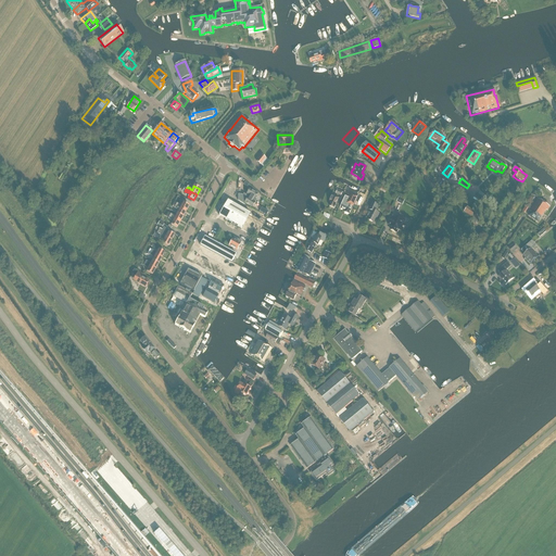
[(245,198),(242,196),(241,194),(238,194),(238,201),(240,202),(245,205),(247,204),(252,207),(254,203),(254,202),(255,199),(254,199),(257,194),(250,190),(247,194),(248,194),(245,198)]
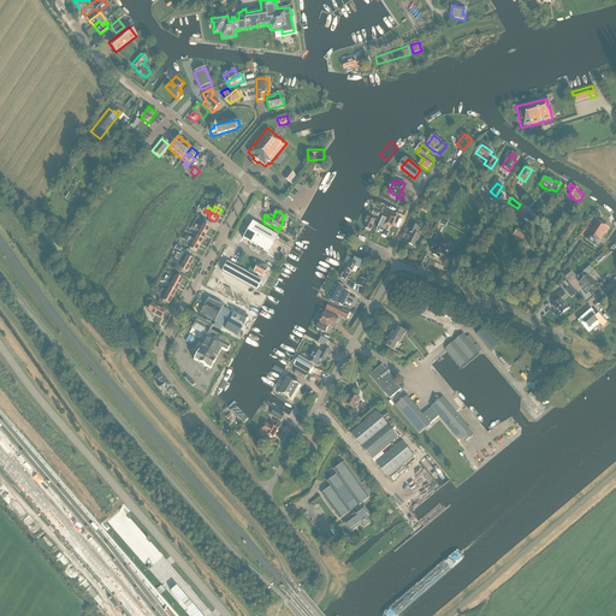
[(391,230),(397,217),(385,211),(379,224),(380,225),(377,231),(381,234),(381,236),(386,238),(390,230),(391,230)]
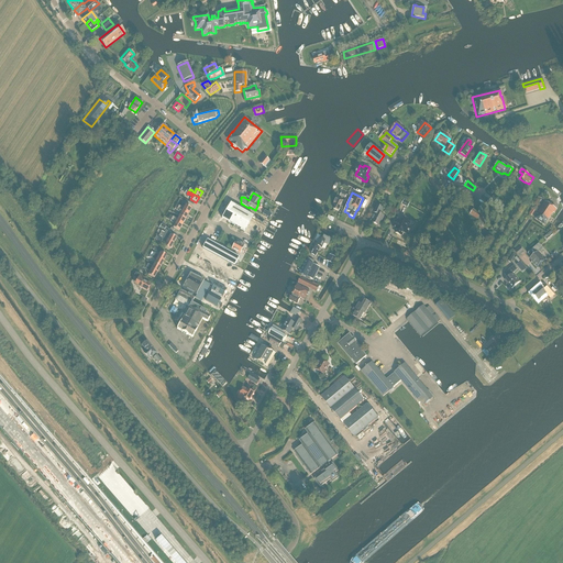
[(333,209),(339,211),(343,201),(337,198),(333,205),(335,206),(333,209)]
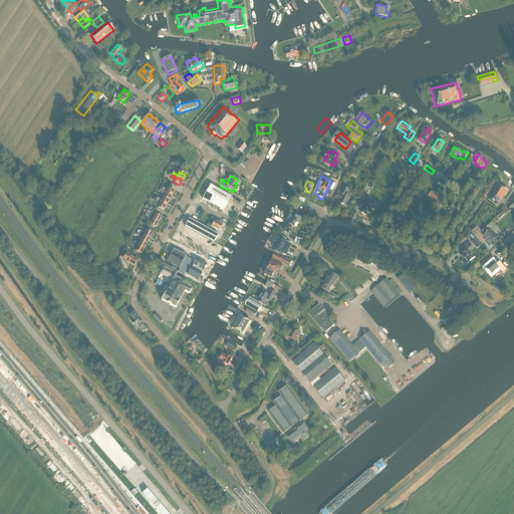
[(488,200),(497,206),(507,191),(497,184),(490,196),(491,196),(488,200)]
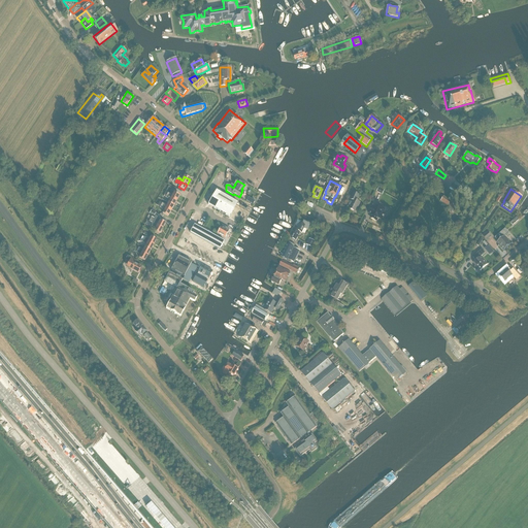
[(207,205),(229,218),(237,203),(216,191),(207,205)]
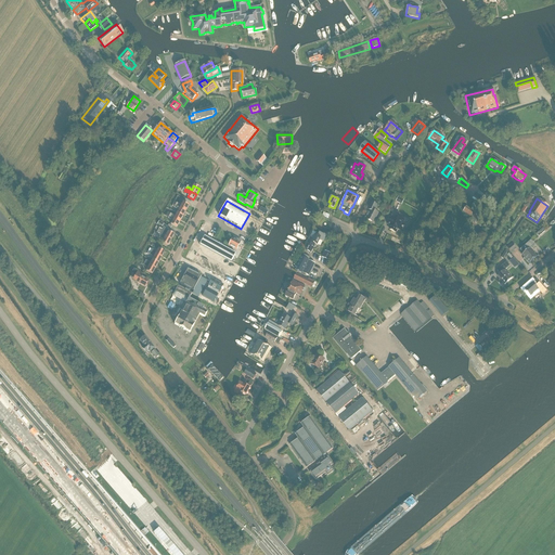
[(378,214),(375,211),(377,206),(372,203),(369,210),(371,211),(368,219),(374,222),(374,221),(375,221),(376,219),(376,218),(378,214)]
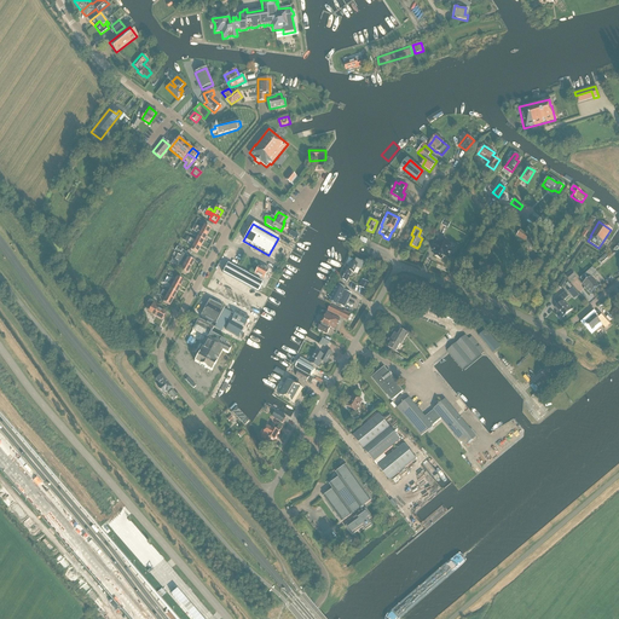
[(203,242),(207,236),(195,230),(194,232),(197,233),(200,235),(197,238),(203,242)]
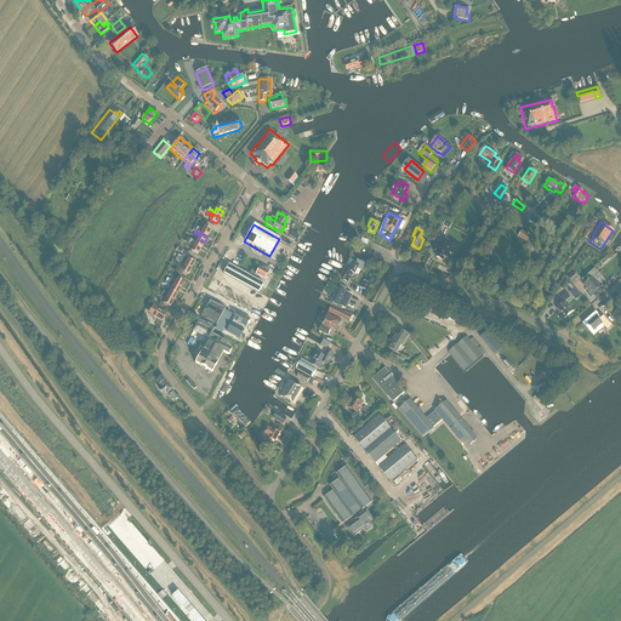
[(518,237),(527,243),(530,237),(522,231),(518,237)]
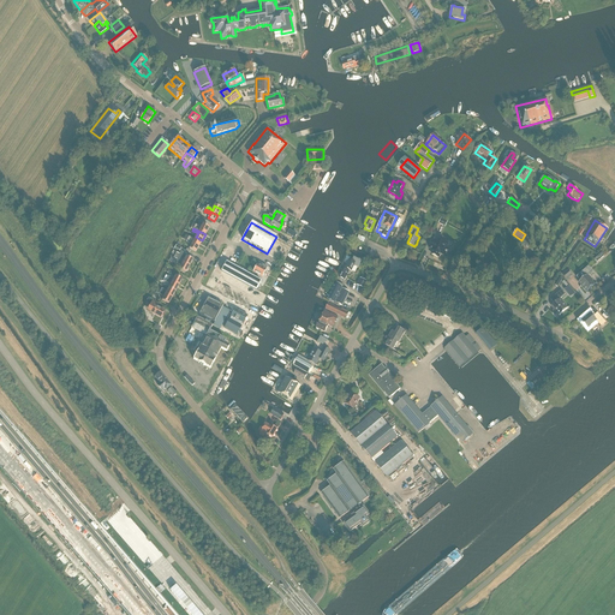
[(199,246),(202,240),(196,237),(193,240),(191,240),(192,239),(189,237),(187,240),(199,246)]
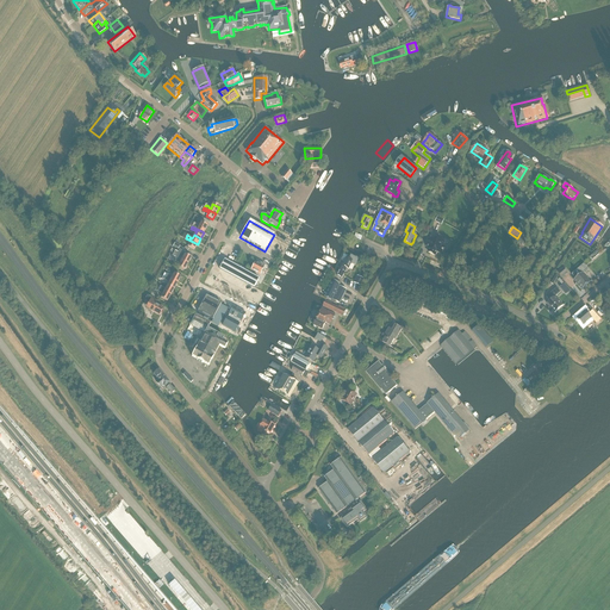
[(194,250),(198,244),(186,238),(185,241),(187,242),(188,242),(190,243),(187,247),(194,250)]
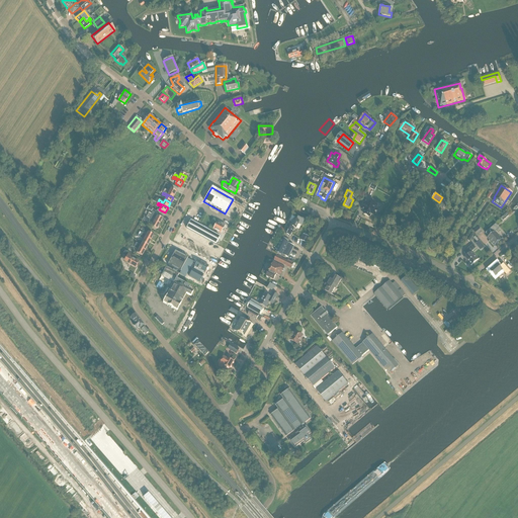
[(371,214),(374,216),(377,210),(374,208),(375,205),(369,202),(367,205),(364,203),(361,209),(365,211),(365,212),(364,214),(369,218),(371,214)]
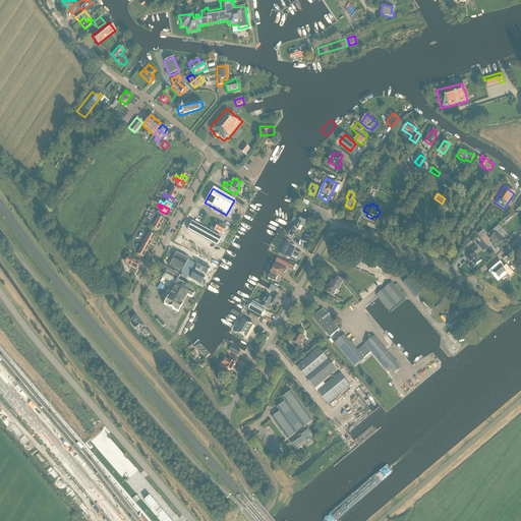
[(159,217),(153,214),(150,220),(160,226),(163,221),(158,218),(159,217)]
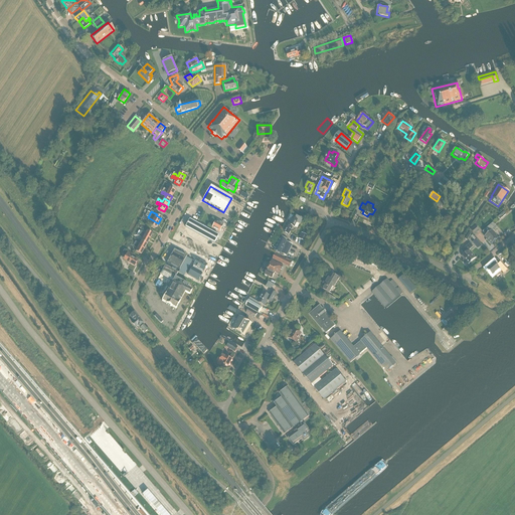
[(295,219),(293,217),(291,221),(289,224),(285,232),(289,234),(293,226),(294,227),(296,224),(297,222),(300,223),(302,219),(297,216),(295,219)]
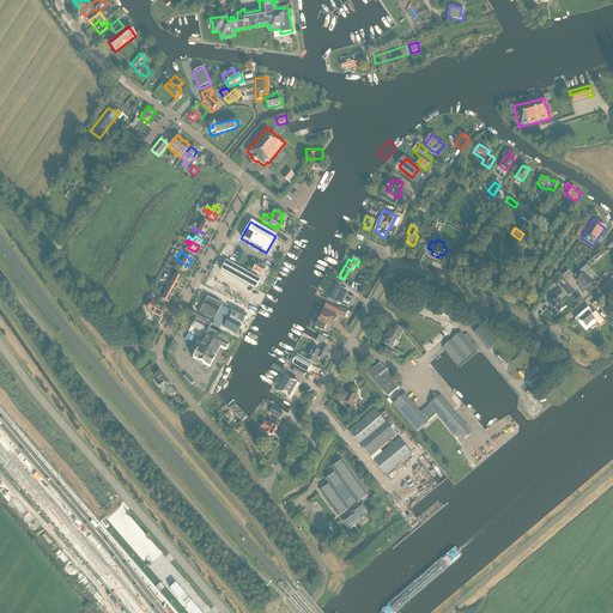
[(186,272),(188,266),(176,259),(177,260),(175,262),(178,263),(180,263),(181,263),(178,268),(186,272)]
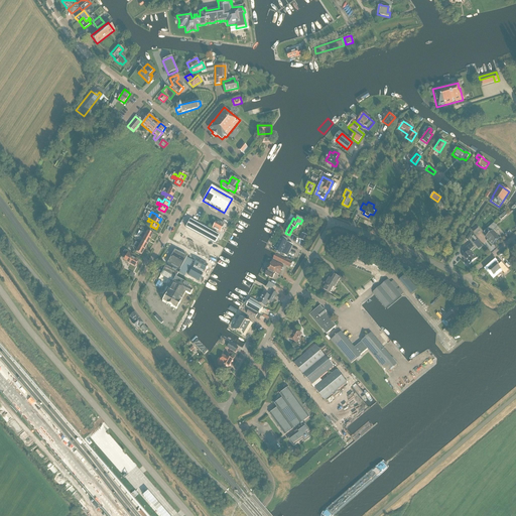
[(219,236),(189,221),(186,228),(215,243),(219,236)]
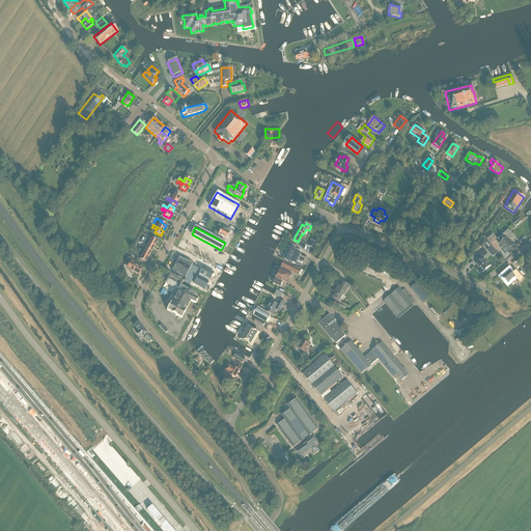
[(228,236),(230,230),(223,227),(222,229),(219,234),(226,239),(227,239),(228,236)]
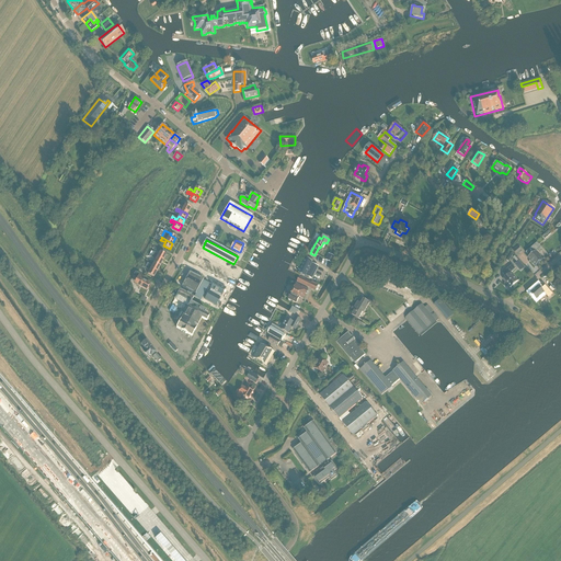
[(528,258),(535,266),(542,260),(536,252),(540,248),(537,243),(526,252),(529,256),(528,258)]
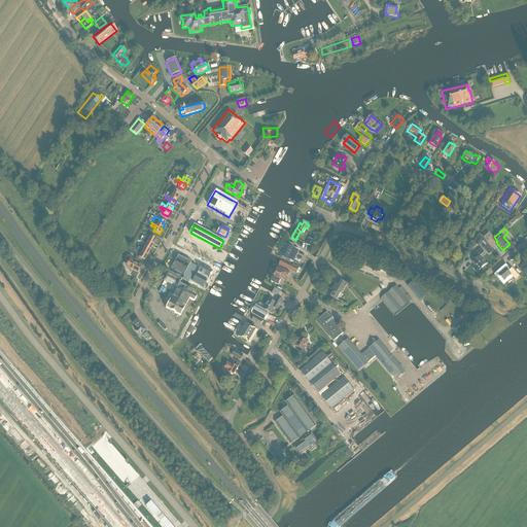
[(482,236),(486,241),(491,236),(486,231),(482,236)]
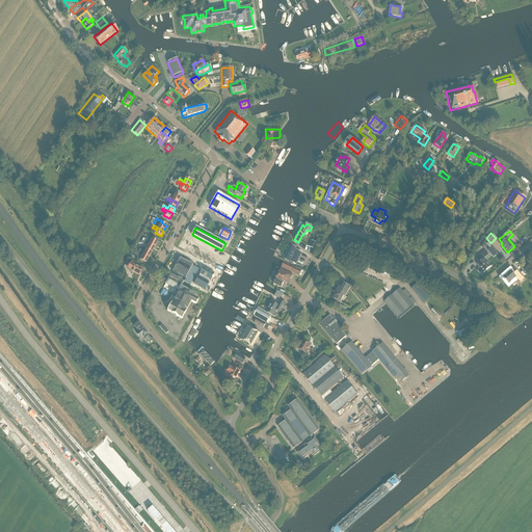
[(152,253),(154,247),(144,242),(142,244),(145,246),(147,245),(148,246),(145,249),(152,253)]
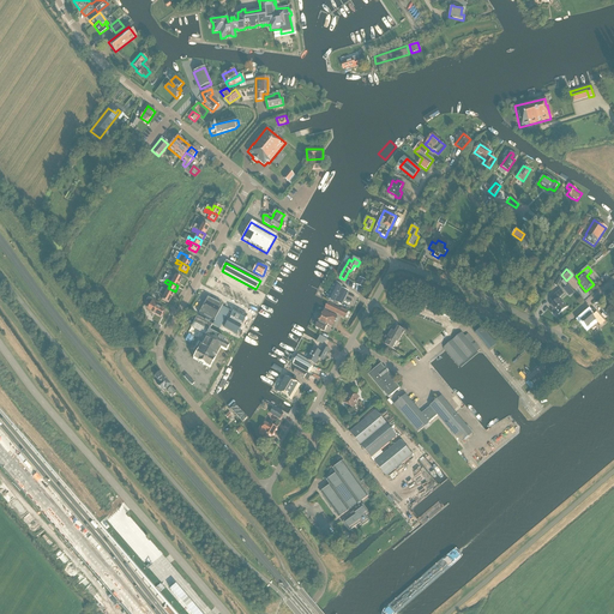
[(335,286),(333,284),(330,292),(338,295),(342,289),(335,286)]
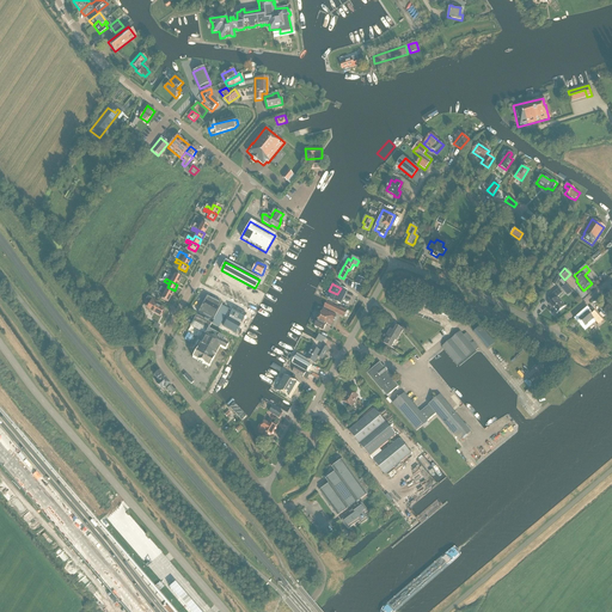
[(334,301),(341,305),(348,292),(341,288),(337,294),(334,301)]
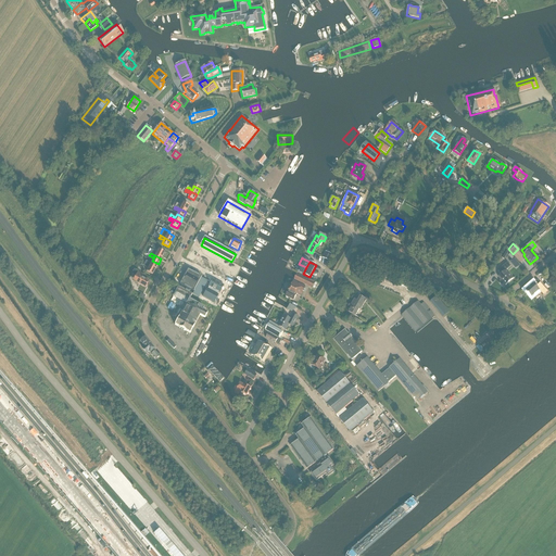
[(152,275),(155,269),(144,264),(143,263),(141,265),(147,267),(149,268),(147,272),(152,275)]
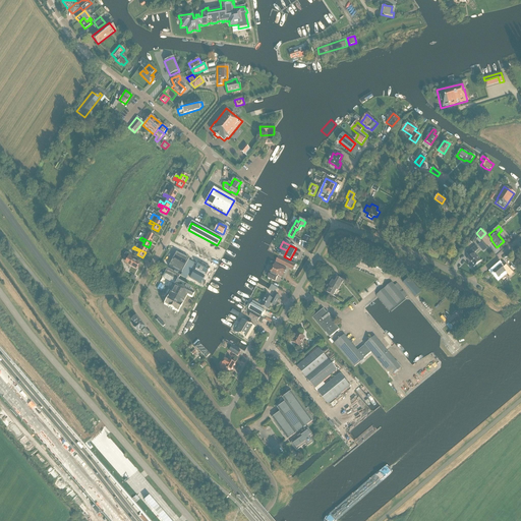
[(481,262),(474,253),(478,249),(475,246),(466,253),(469,257),(467,259),(474,268),(481,262)]
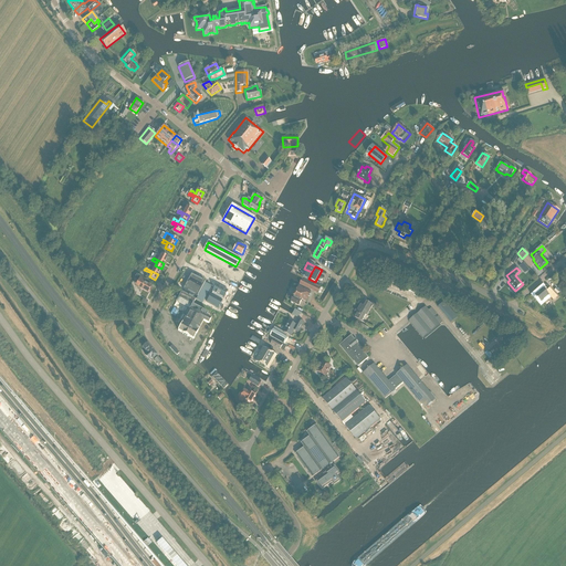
[(312,272),(304,269),(301,275),(308,279),(312,272)]
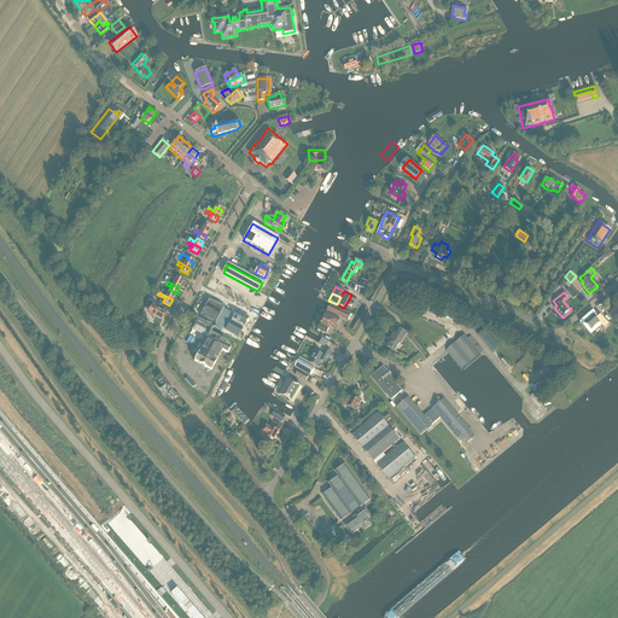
[(223,308),(209,299),(199,316),(215,325),(223,308)]
